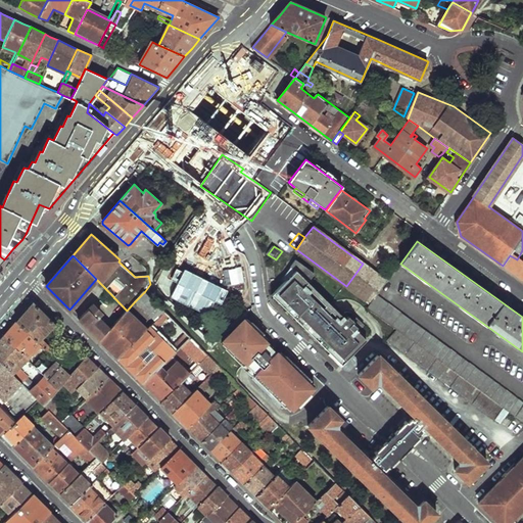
[(363,264),(346,286),(369,302),(371,303),(377,295),(387,281),(363,264)]
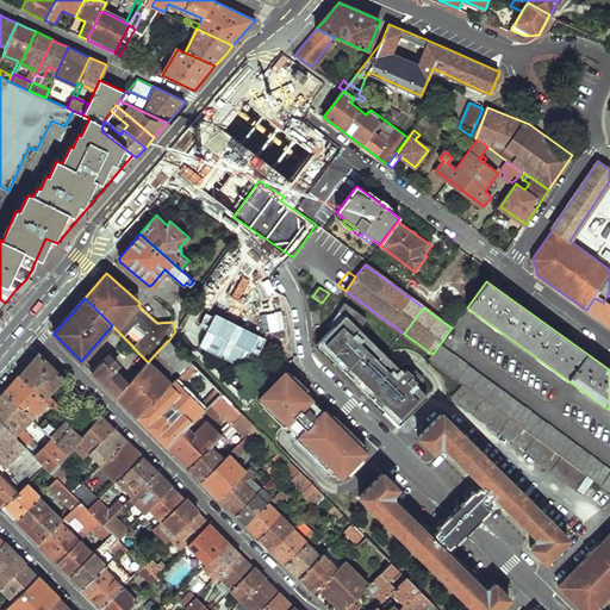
[(332,336),(318,349),(325,356),(378,408),(391,394),(393,397),(416,373),(402,358),(379,380),(369,372),(371,369),(369,369),(374,363),(362,353),(356,359),(347,348),(369,325),(354,310),(330,334),(332,336)]
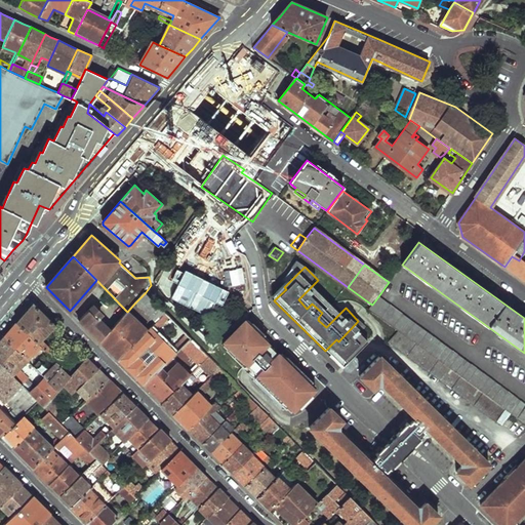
[(146,292),(135,303),(138,306),(156,323),(166,313),(146,292)]
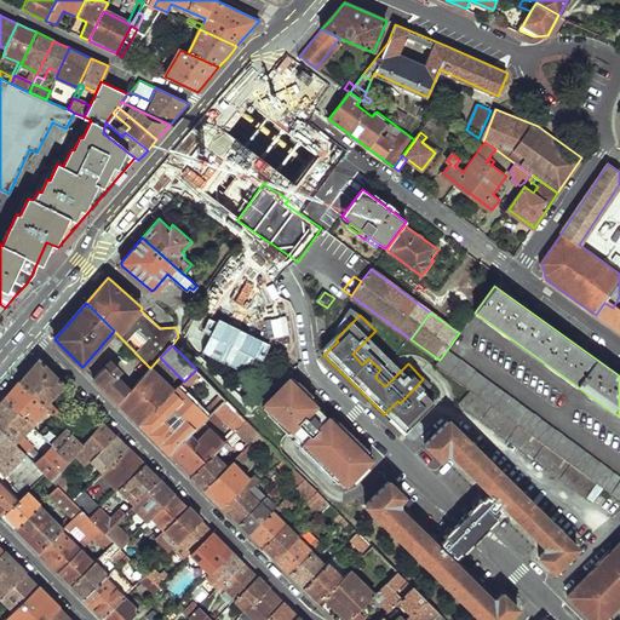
[(440,360),(436,365),(440,367),(619,498),(619,477),(447,350),(440,360)]
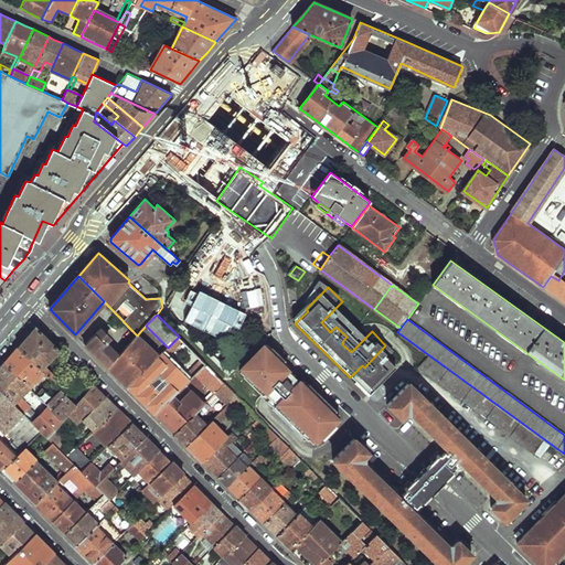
[(35,326),(18,347),(45,373),(52,380),(54,383),(59,379),(44,364),(60,350),(35,326)]
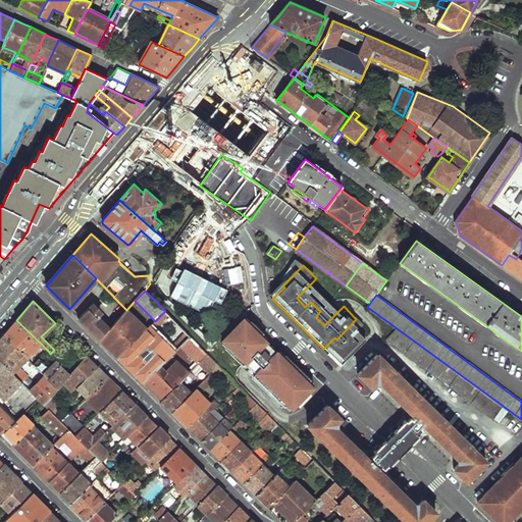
[(135,301),(126,310),(129,312),(138,304),(135,301)]
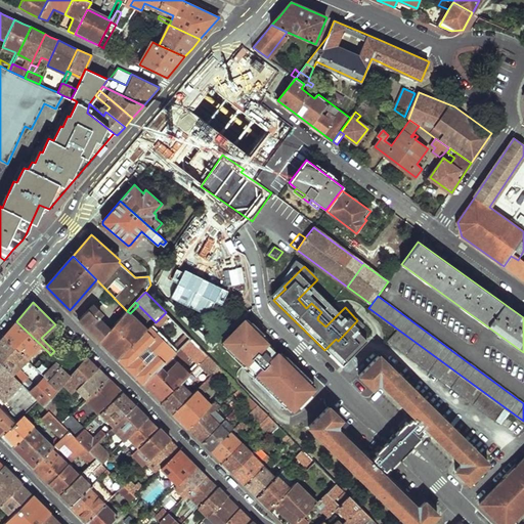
[(93,304),(79,319),(100,341),(111,329),(99,317),(102,313),(93,304)]
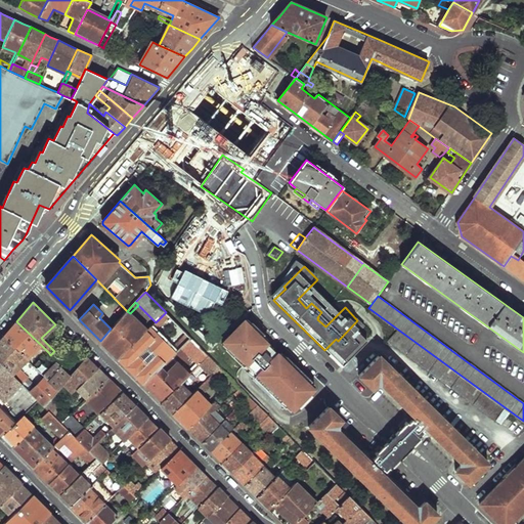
[(523,434),(523,421),(372,310),(361,322),(386,343),(389,341),(521,438),(523,434)]
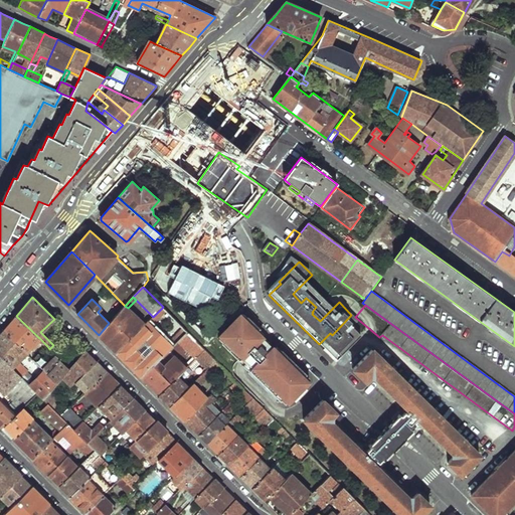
[(109,323),(99,335),(103,339),(116,352),(145,325),(128,308),(125,306),(109,323)]
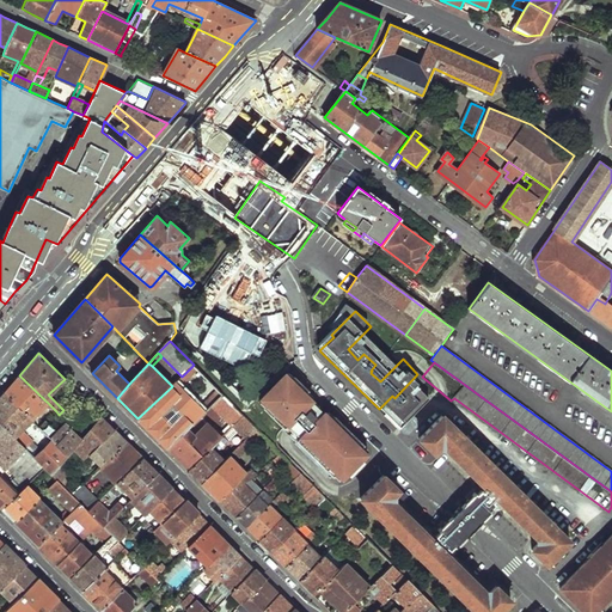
[(213,405),(224,395),(194,365),(182,377),(172,386),(138,418),(153,434),(167,448),(187,430),(213,405)]
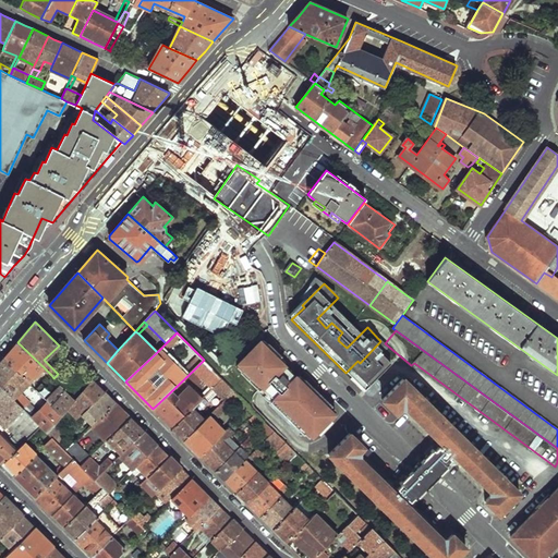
[(262,342),(262,341),(240,363),(241,364),(238,366),(242,371),(241,372),(261,390),(264,387),(276,399),(273,402),(305,435),(306,434),(311,438),(313,436),(314,436),(335,415),(334,414),(337,412),(332,407),(306,379),(305,380),(301,376),(299,379),(283,363),(286,361),(281,356),(282,355),(269,343),(265,340),(262,342)]
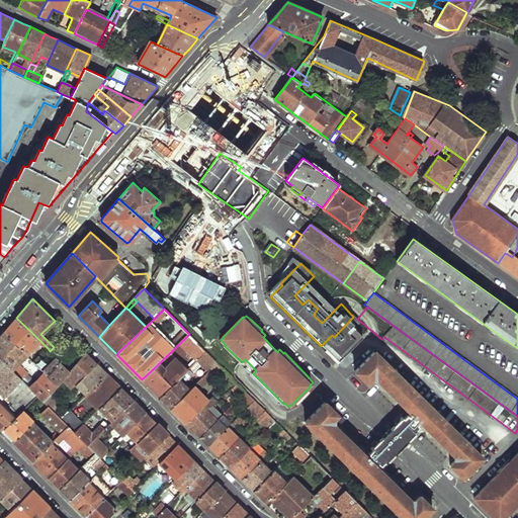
[(16,318),(4,332),(27,356),(41,342),(16,318)]
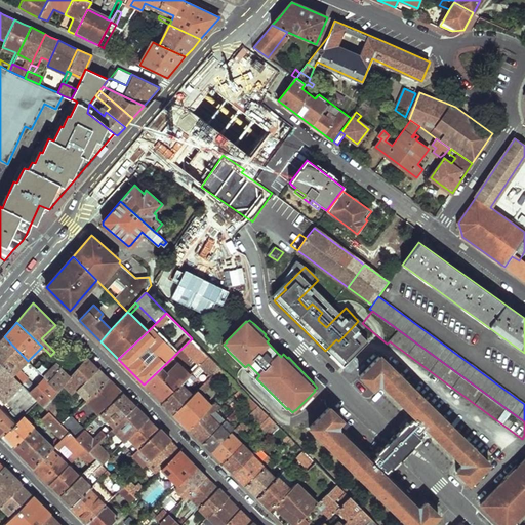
[(372,352),(356,335),(339,352),(356,368),(372,352)]
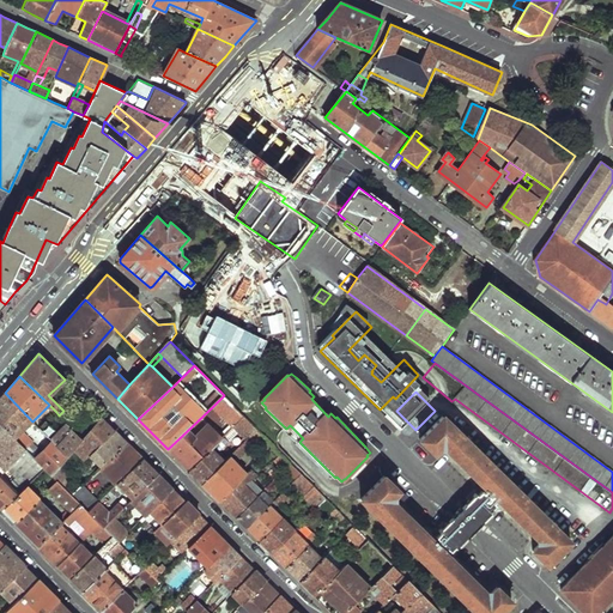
[(5,393),(0,398),(0,424),(14,439),(23,431),(32,422),(5,393)]
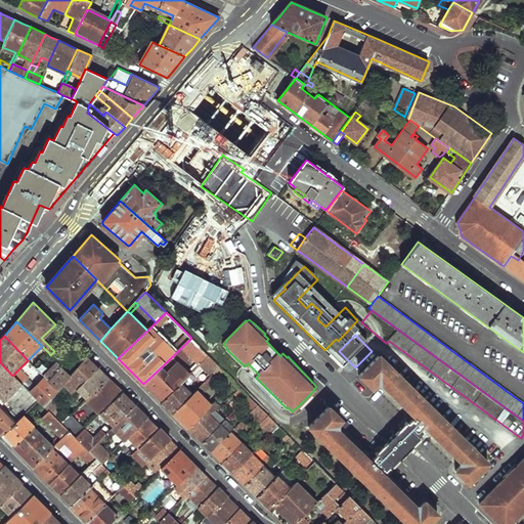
[(191,338),(182,347),(199,363),(201,365),(210,356),(191,338)]
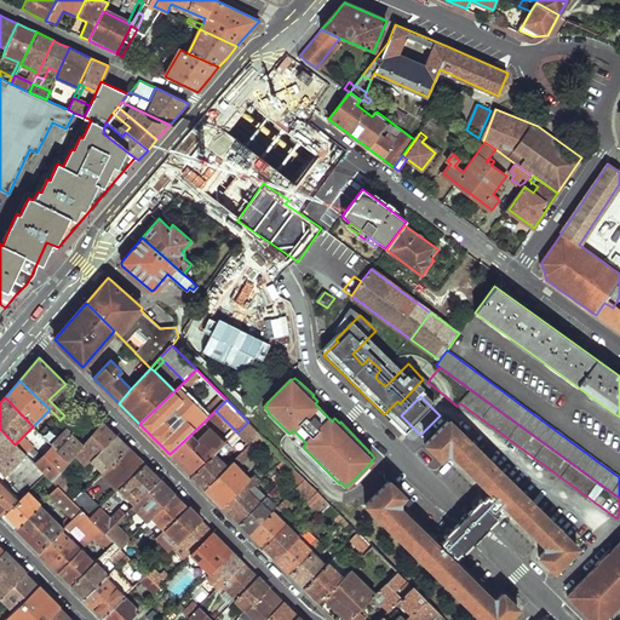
[(68,415),(62,422),(72,431),(84,443),(90,436),(68,415)]
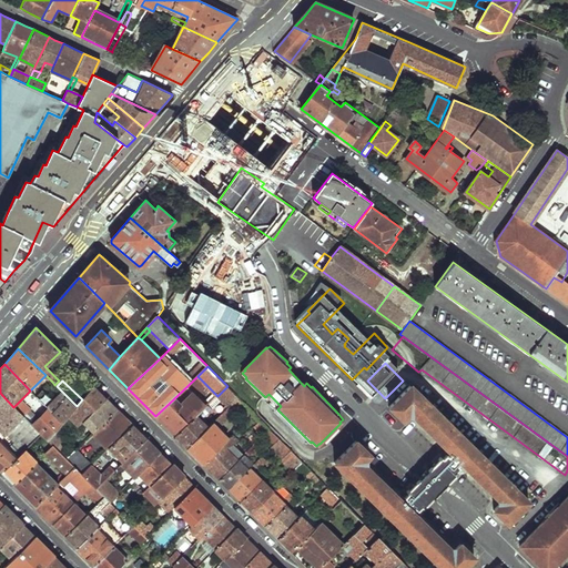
[(77,406),(72,412),(82,422),(107,398),(100,392),(94,385),(82,399),(77,406)]
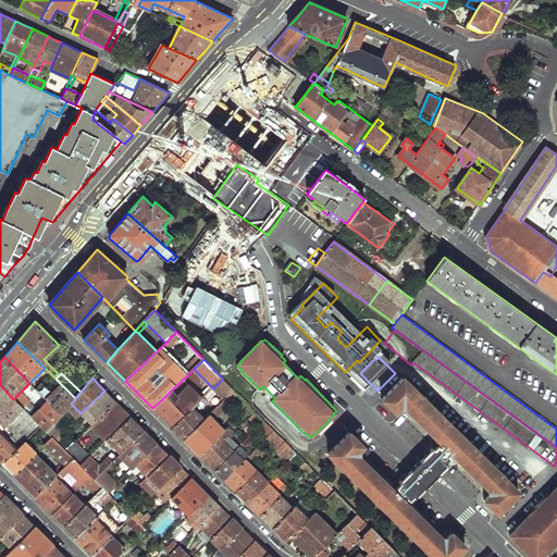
[(404,378),(382,399),(395,412),(401,407),(406,407),(442,443),(441,444),(442,445),(441,446),(438,445),(435,449),(433,447),(425,455),(442,471),(448,463),(447,461),(452,458),(449,457),(453,454),(491,491),(491,494),(485,500),(498,514),(520,493),(404,378)]
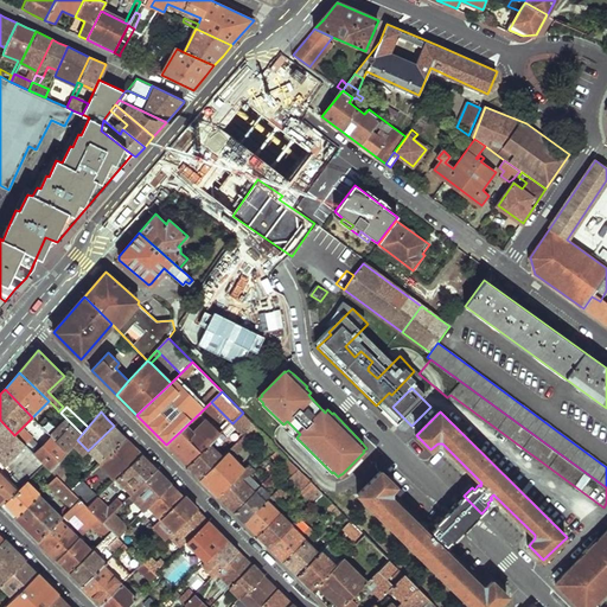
[(243,413),(232,423),(235,426),(244,436),(256,426),(243,413)]
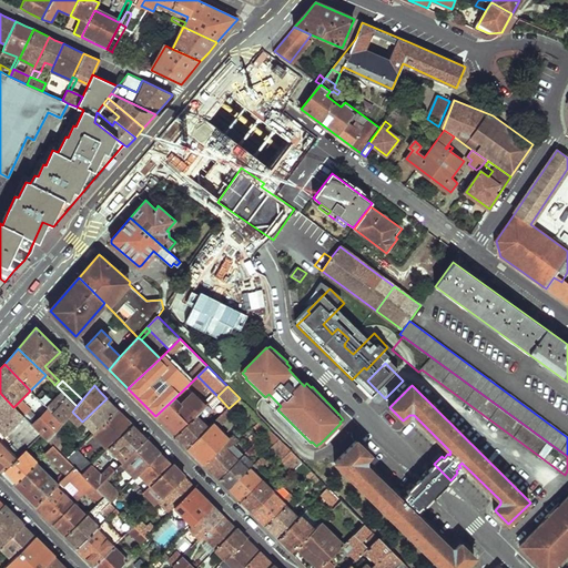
[(43,391),(37,397),(49,409),(62,423),(72,412),(77,406),(66,395),(63,397),(66,399),(60,405),(43,391)]
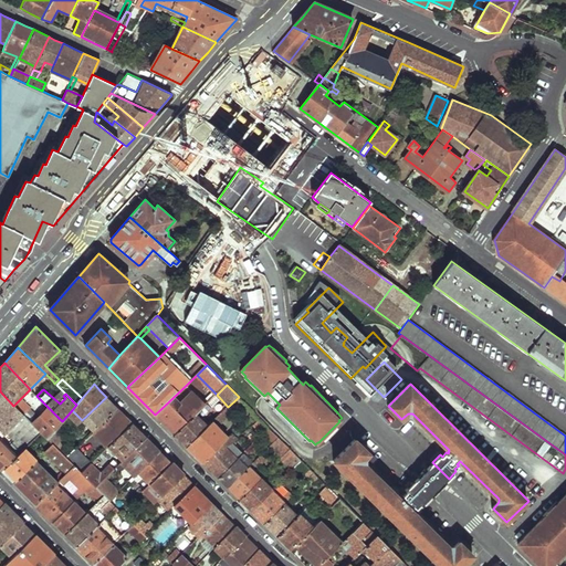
[(0,391),(0,431),(3,436),(23,415),(13,406),(0,391)]
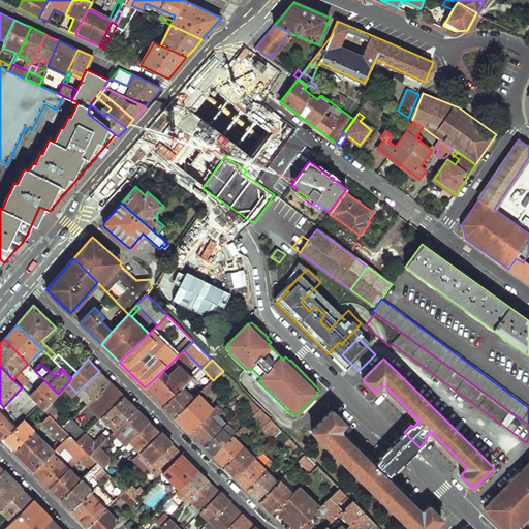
[(161,372),(145,387),(153,396),(162,405),(188,381),(191,378),(189,376),(180,367),(167,379),(161,372)]
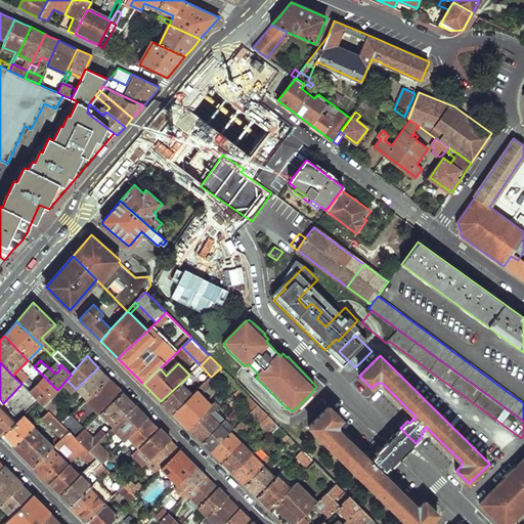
[(199,363),(187,373),(189,375),(201,365),(199,363)]
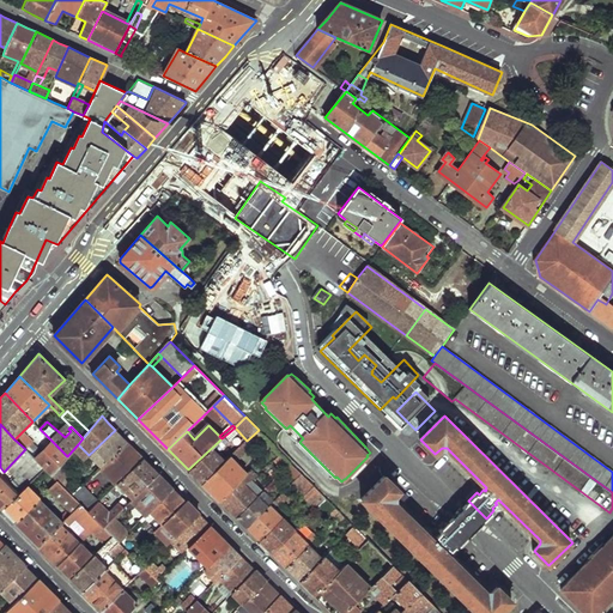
[(222,438),(218,442),(222,445),(237,430),(235,428),(222,438)]
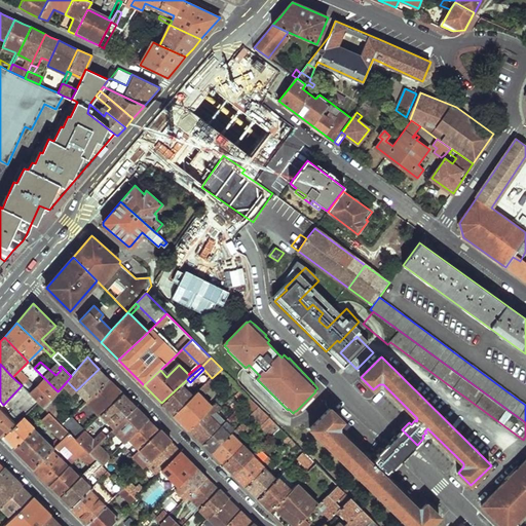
[(99,369),(76,390),(86,401),(109,379),(104,374),(99,369)]
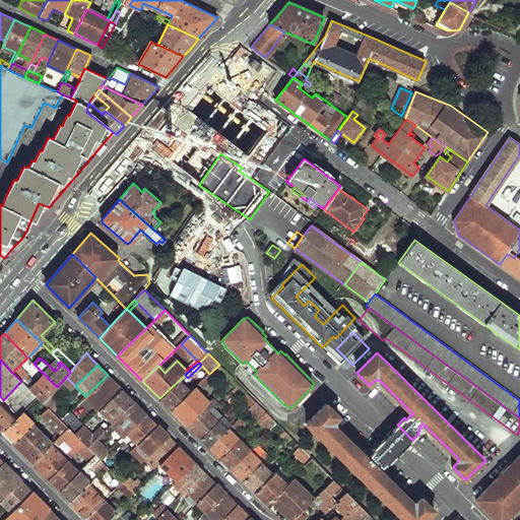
[(209,374),(191,391),(196,396),(200,393),(198,391),(222,368),(219,365),(209,374)]
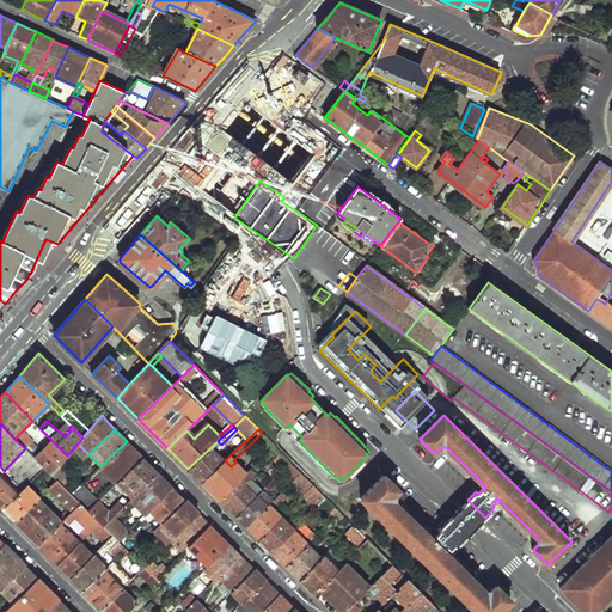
[(14,439),(25,448),(34,441),(23,430),(14,439)]
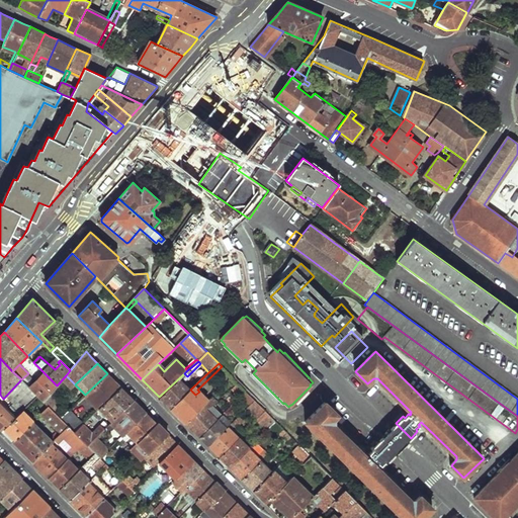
[(21,379),(27,385),(34,378),(28,373),(21,379)]
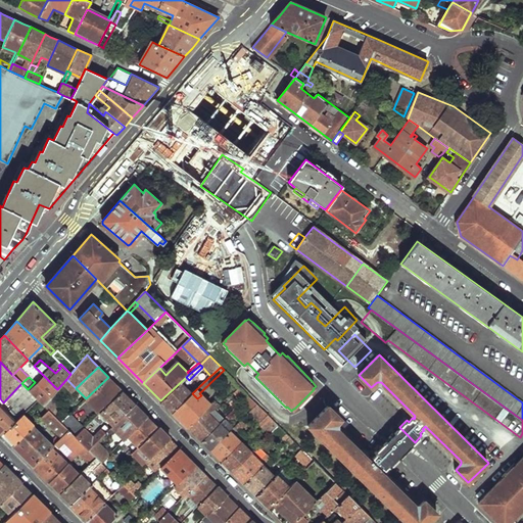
[(45,377),(31,392),(44,406),(48,400),(57,389),(45,377)]
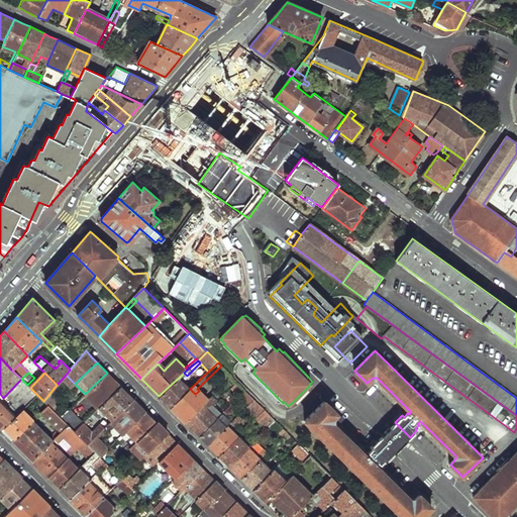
[(107,373),(85,394),(100,408),(121,387),(114,379),(107,373)]
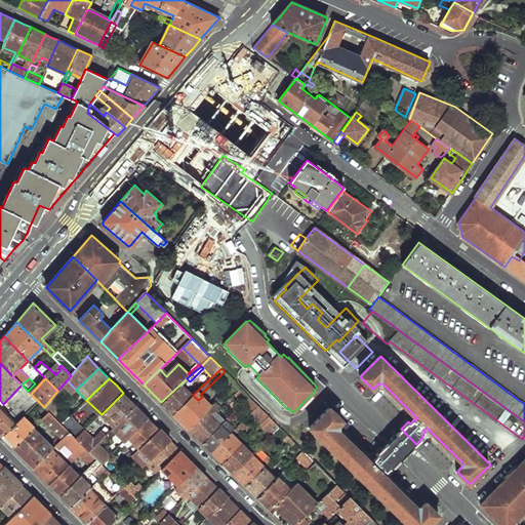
[(187,378),(161,402),(167,408),(173,414),(193,395),(187,388),(191,384),(190,381),(187,378)]
